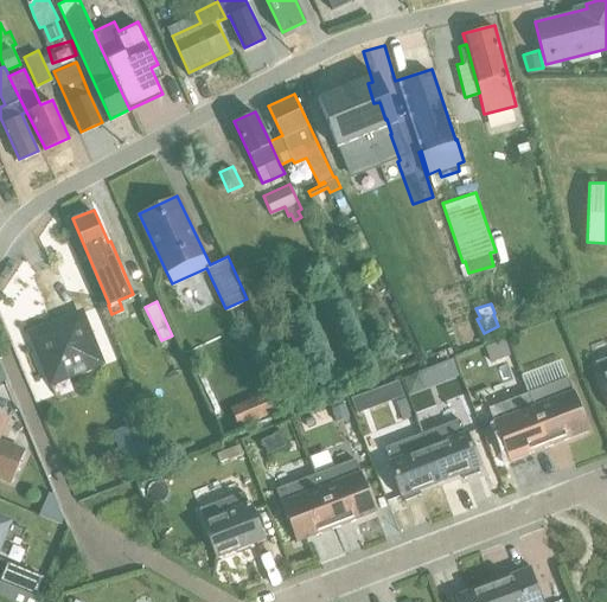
[(51,383),(101,364),(81,311),(63,318),(66,324),(52,330),(52,327),(34,334),(42,352),(39,352),(51,383)]
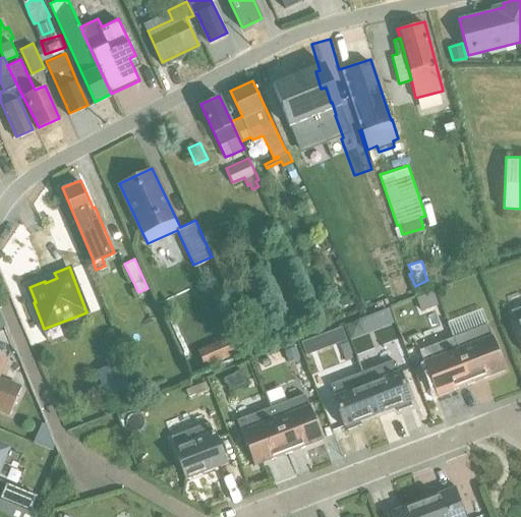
[(421,309),(438,303),(433,290),(417,296),(421,309)]
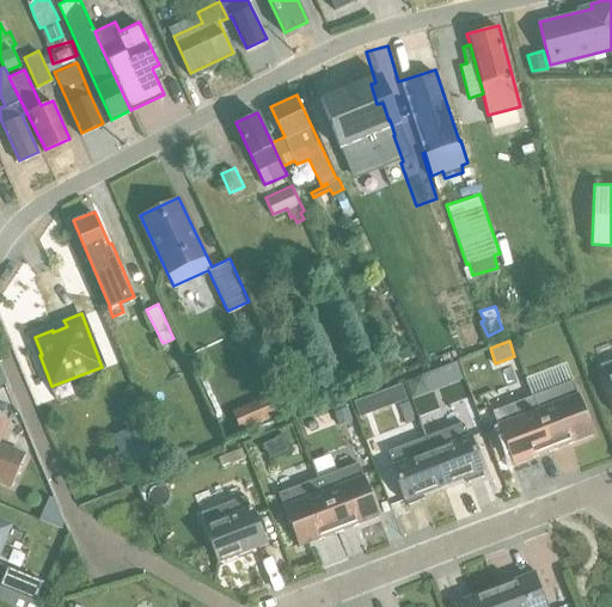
[(611,357),(600,363),(604,373),(601,374),(611,400),(611,357)]
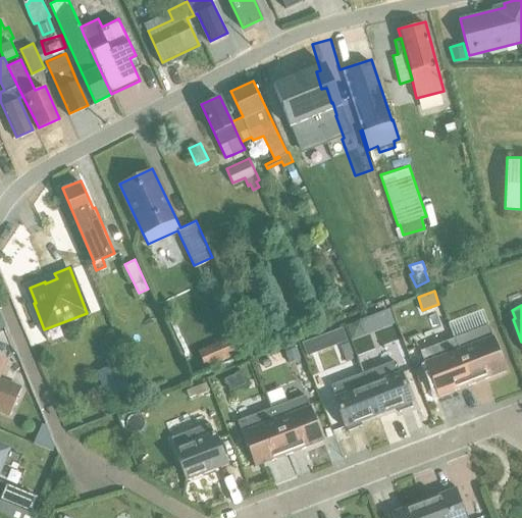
[(454,337),(471,382),(506,368),(482,308),(448,320),(454,337)]
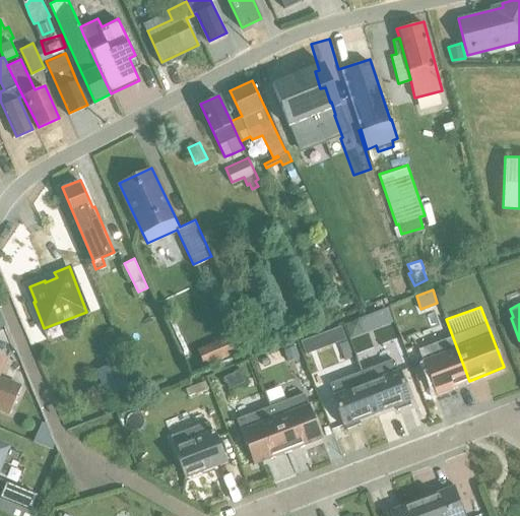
[(386,308),(374,312),(379,324),(391,319),(386,308)]
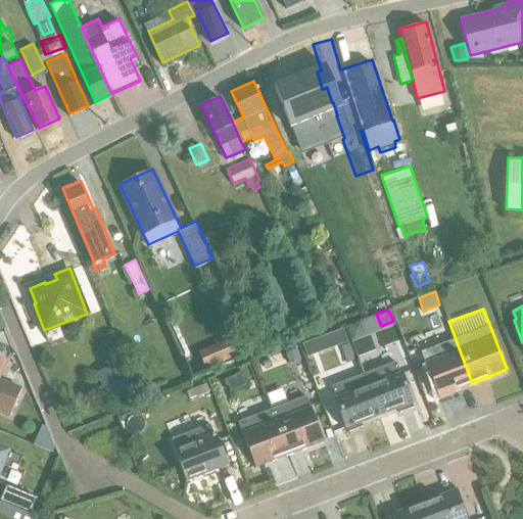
[(342,327),(302,341),(307,355),(347,339),(342,327)]
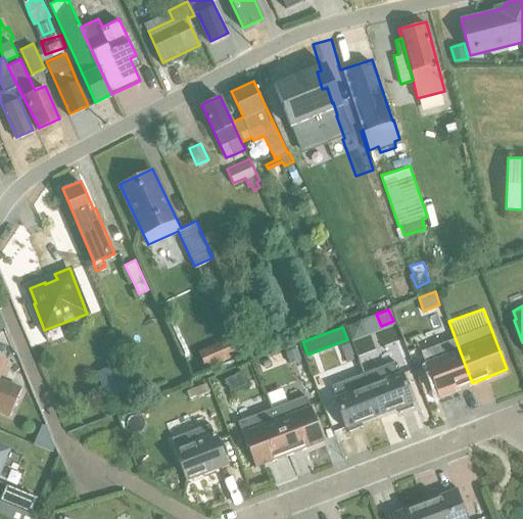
[(231,336),(198,349),(204,366),(238,352),(231,336)]
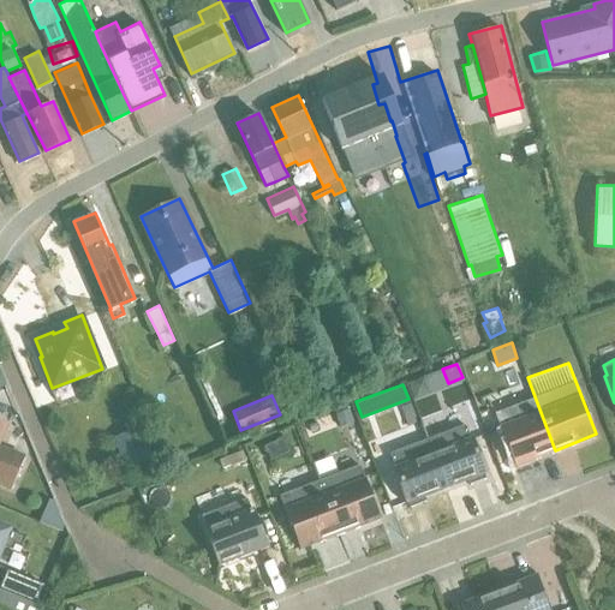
[(515,465),(555,450),(535,396),(495,411),(515,465)]
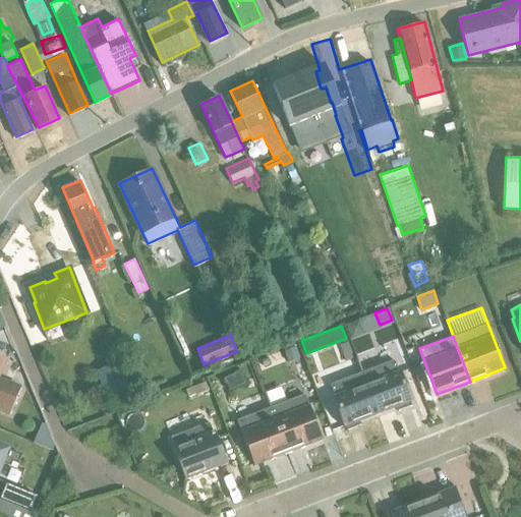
[(388,342),(375,347),(382,362),(394,358),(388,342)]
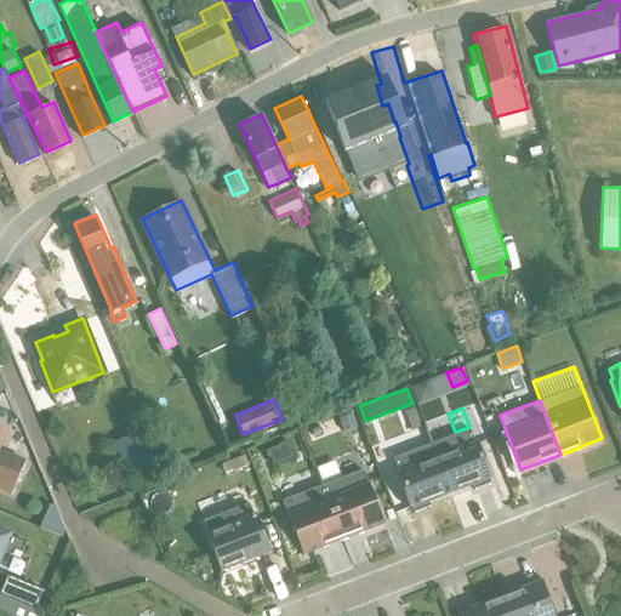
[(339,415),(345,433),(359,428),(352,410),(339,415)]
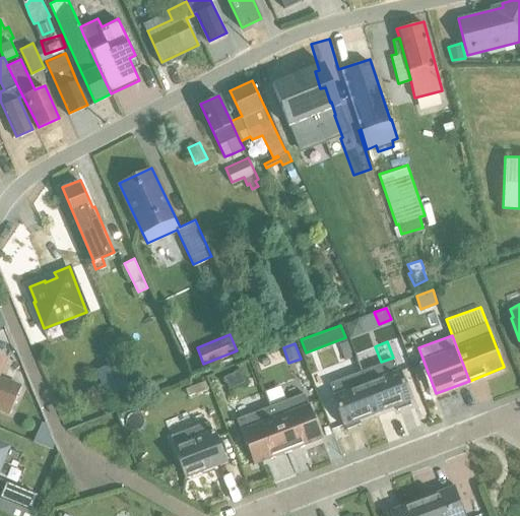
[(0,407),(9,411),(20,384),(0,375),(0,370),(6,356),(0,352),(0,407)]
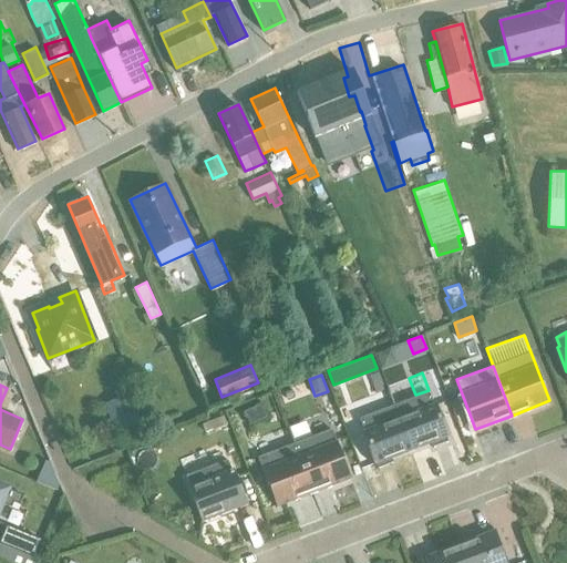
[(394,403),(411,449),(432,441),(433,446),(447,439),(446,436),(449,434),(435,401),(433,401),(429,390),(415,395),(394,403)]
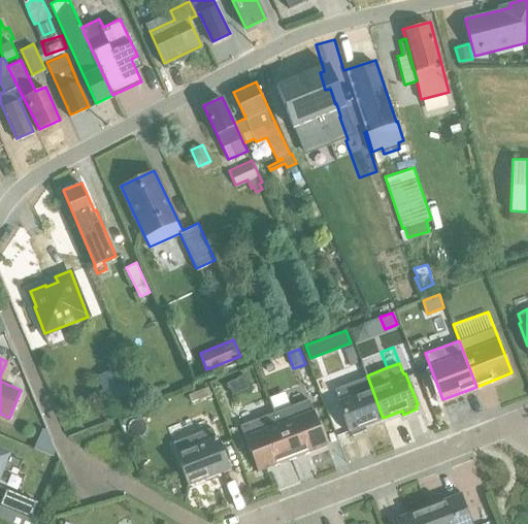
[(129,392),(118,364),(97,372),(107,400),(129,392)]
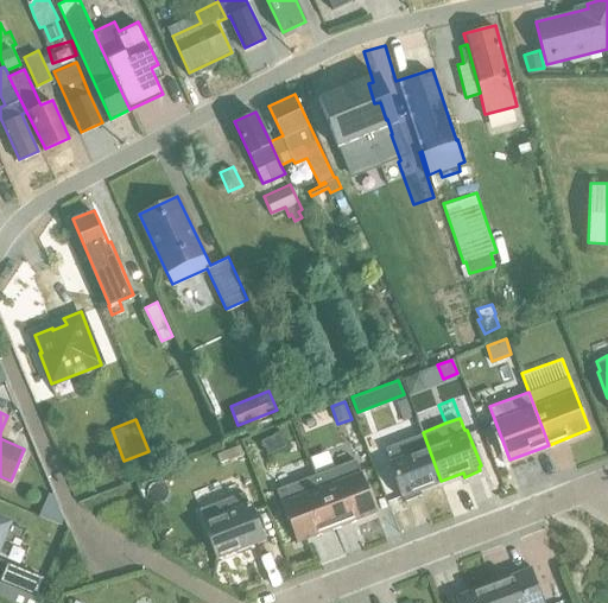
[(268,452),(285,444),(279,431),(263,439),(268,452)]
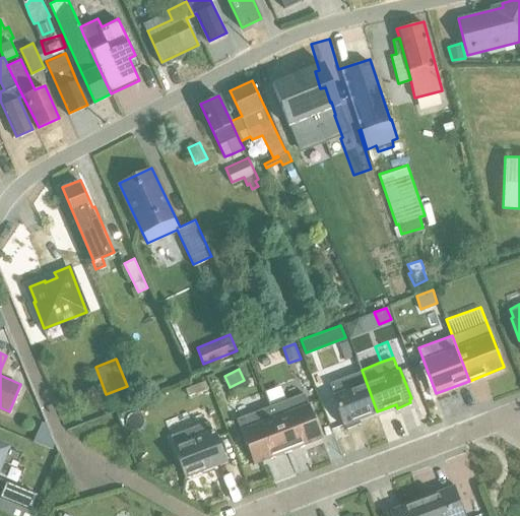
[(359,418),(377,411),(362,370),(329,382),(333,392),(331,393),(343,425),(345,424),(346,428),(361,422),(359,418)]
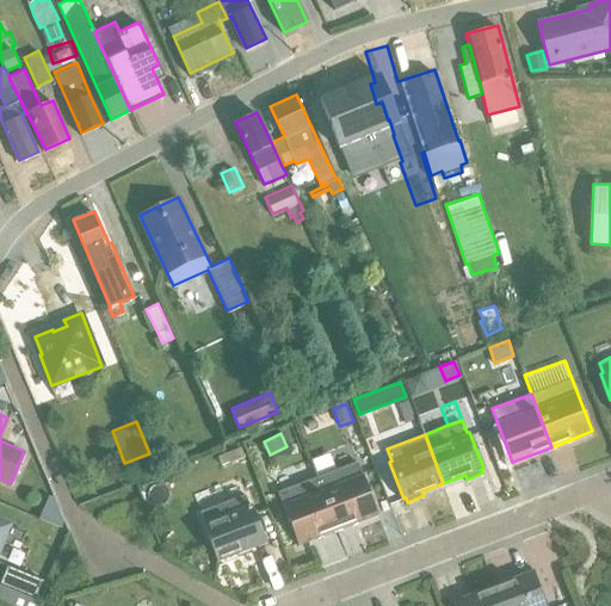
[(322,469),(360,453),(353,438),(316,452),(322,469)]
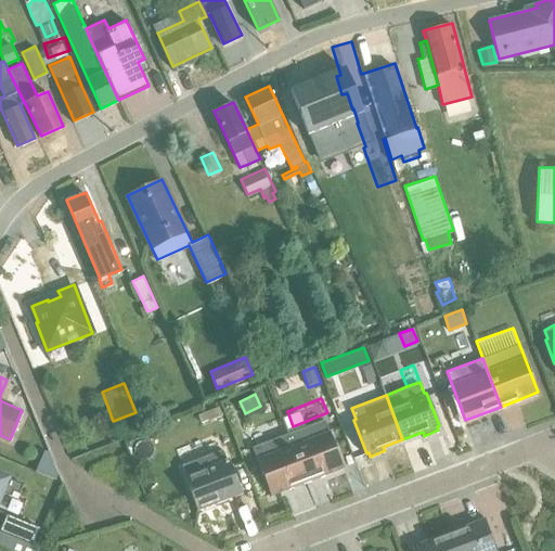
[(222,413),(219,404),(198,411),(202,420),(222,413)]
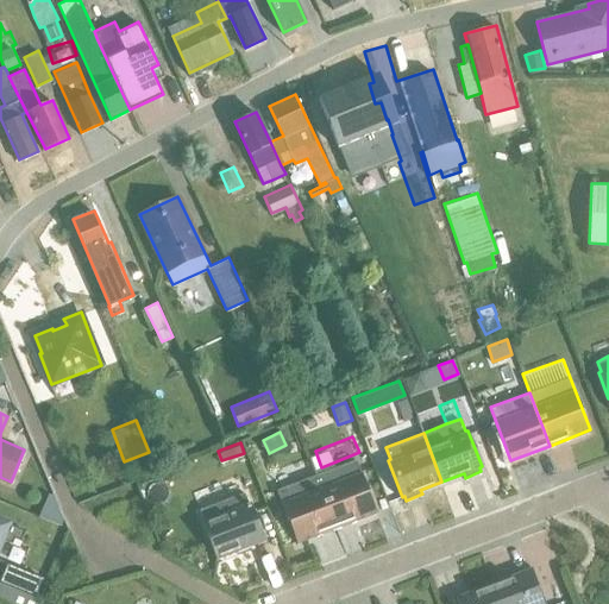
[(316,473),(337,527),(377,511),(356,458),(316,473)]
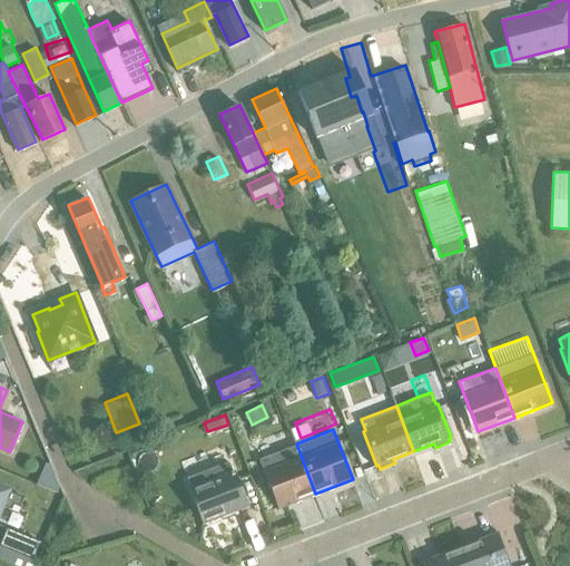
[(278,508),(315,494),(296,443),(259,458),(278,508)]
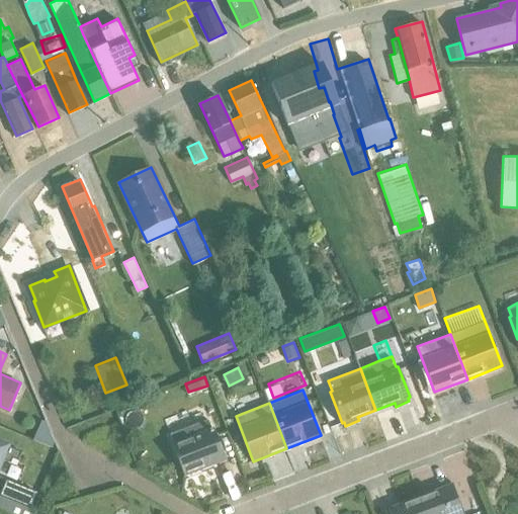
[(209,417),(170,432),(174,442),(172,442),(184,475),(213,463),(226,458),(223,451),(209,417)]
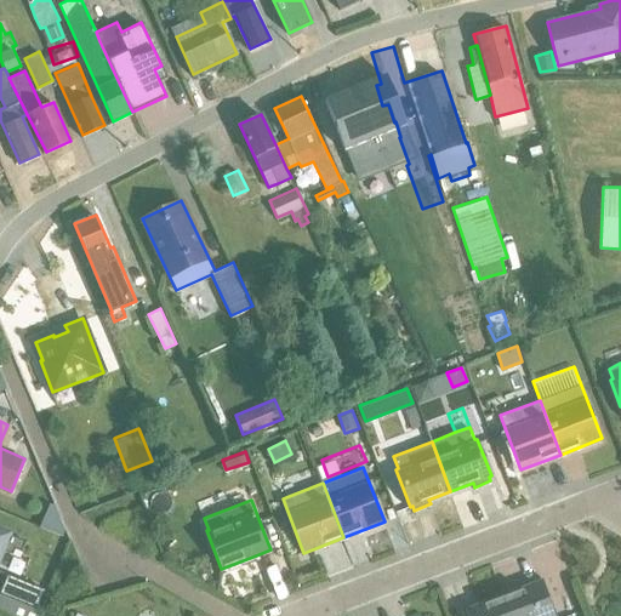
[(50,502),(40,525),(61,535),(64,528),(55,503),(50,502)]
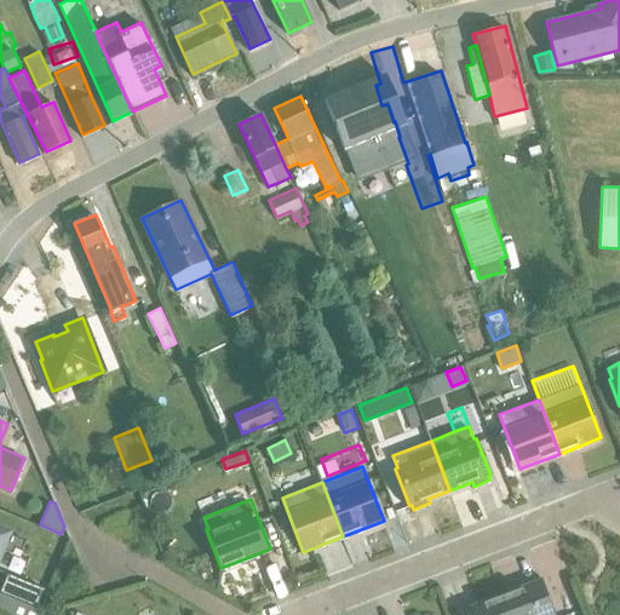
[(0,561),(5,549),(12,551),(12,552),(19,556),(22,550),(21,549),(26,539),(0,528),(0,561)]
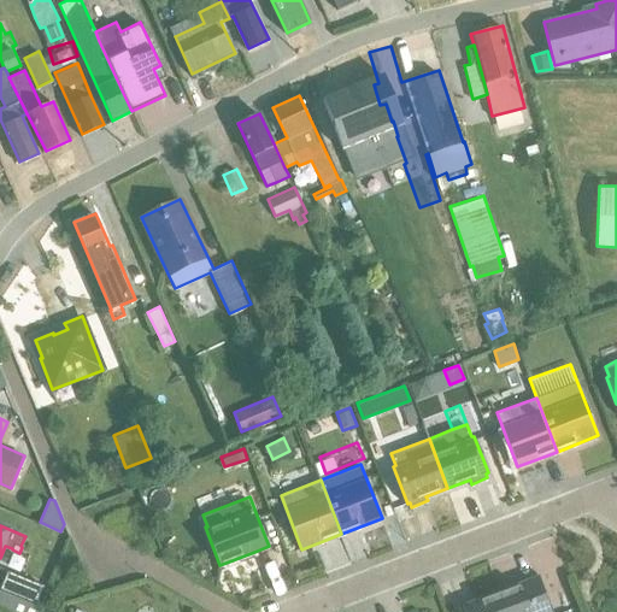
[(6,569),(0,584),(0,588),(35,602),(42,584),(6,569)]
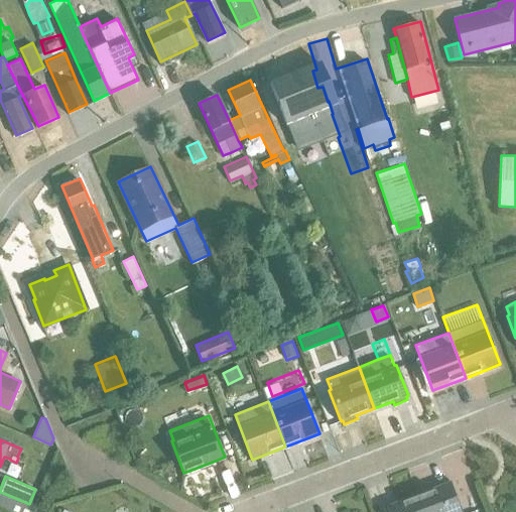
[(424,511),(463,511),(450,479),(435,484),(436,486),(418,493),(424,511)]
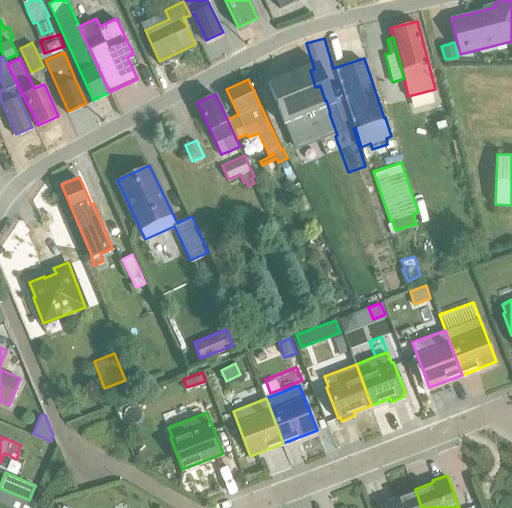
[(0,506),(4,507),(32,507),(35,502),(29,500),(0,488),(0,506)]
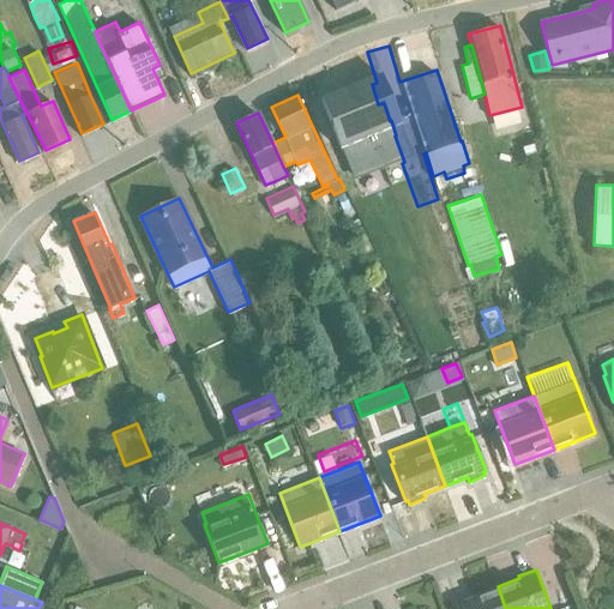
[(458,608),(505,608),(498,586),(475,595),(474,594),(456,600),(458,608)]
